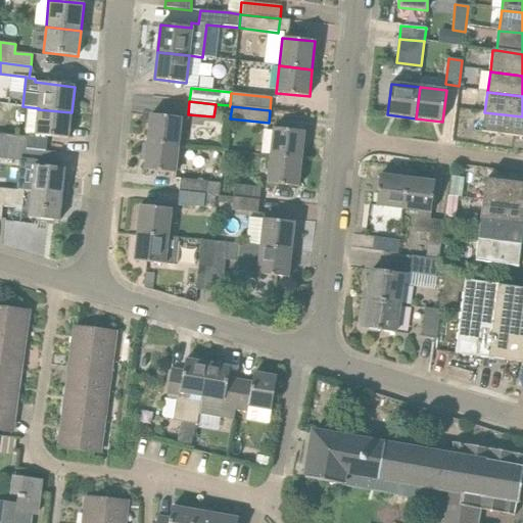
[(38,109),(36,135),(68,139),(72,112),(38,109)]
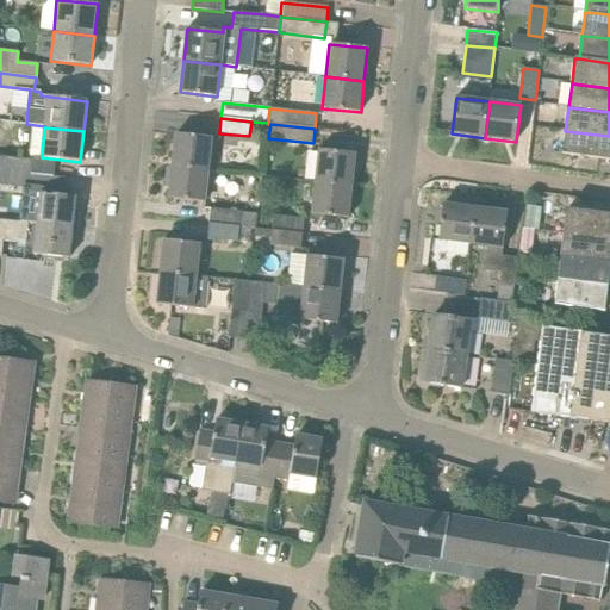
[(609,136),(565,131),(562,155),(609,160),(609,136)]
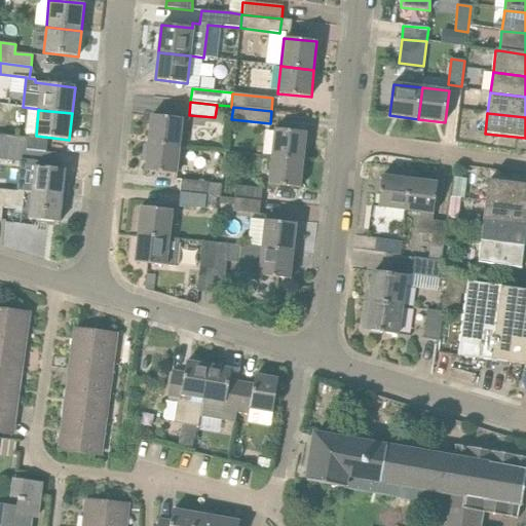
[(149,144),(180,147),(183,119),(151,116),(149,144)]
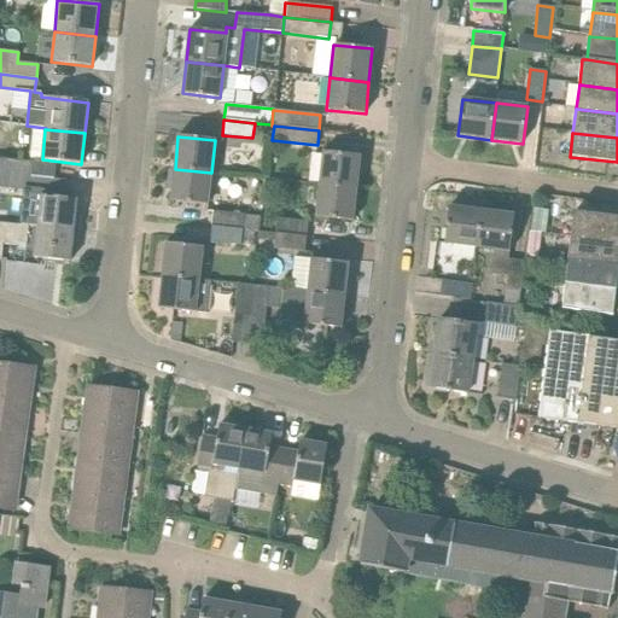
[(318,186),(356,190),(360,156),(321,152),(318,186)]
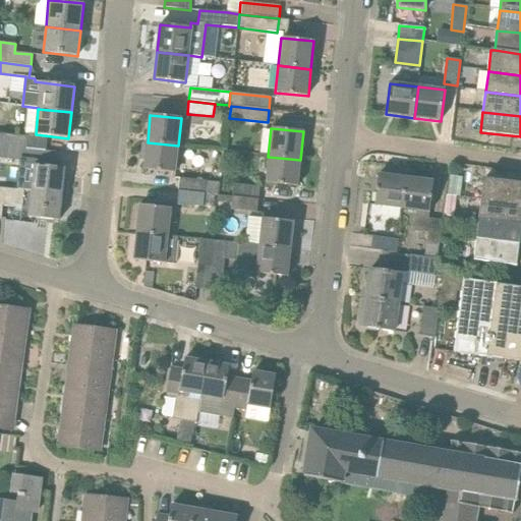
[(0,147),(26,150),(29,136),(0,133),(0,147)]
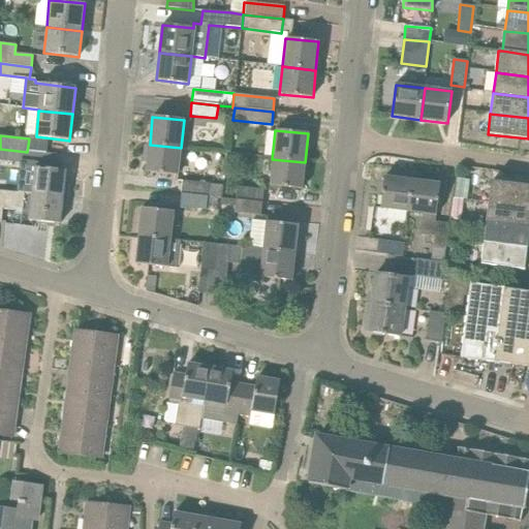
[(150,145),(147,172),(178,175),(181,148),(150,145)]
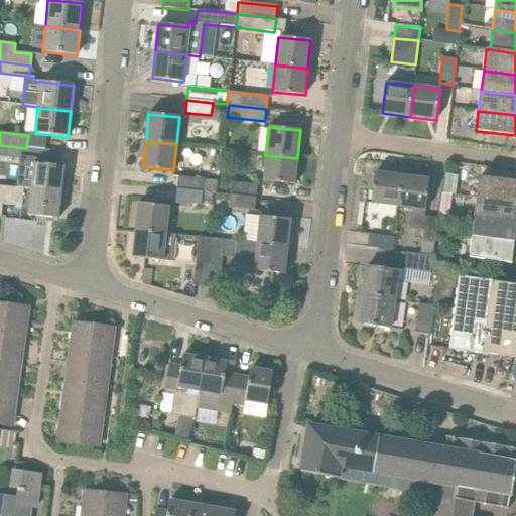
[(54,151),(45,150),(26,148),(25,159),(53,162),(54,151)]
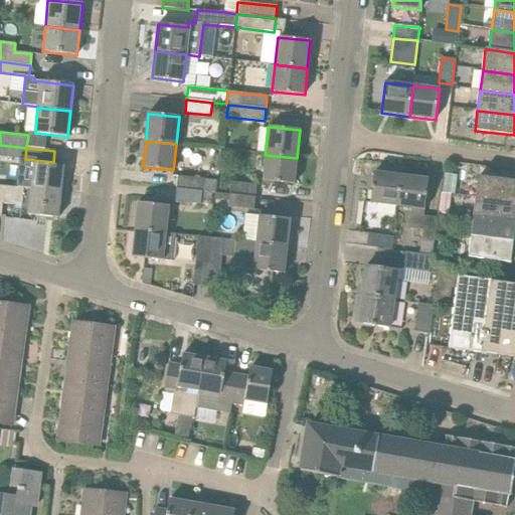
[(265,155),(263,181),(294,184),(297,158),(265,155)]
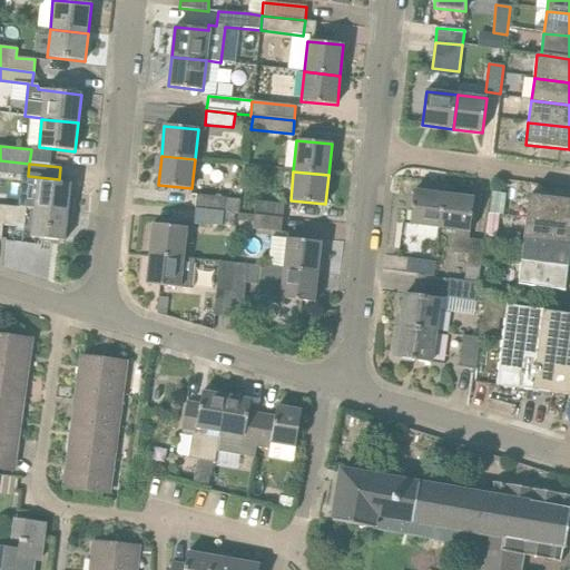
[(38,180),(35,209),(68,213),(70,185),(38,180)]
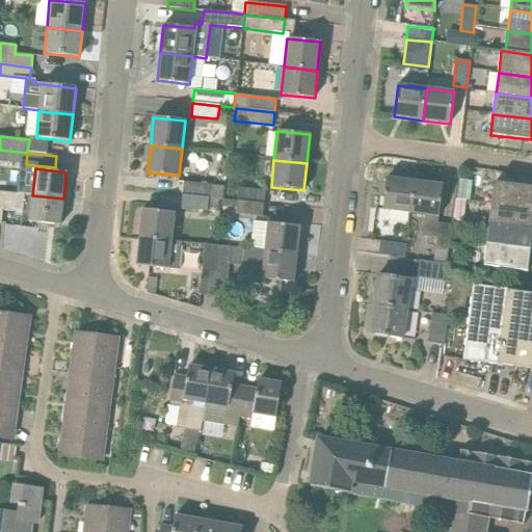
[(410,213),(415,182),(387,179),(382,210),(410,213)]
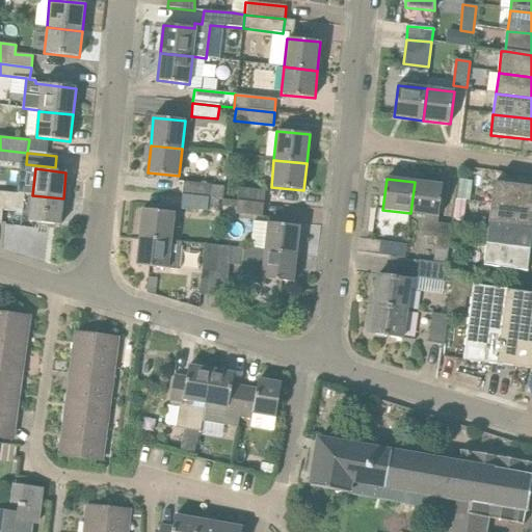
[(184,182),(183,195),(209,197),(222,200),(223,187),(184,182)]
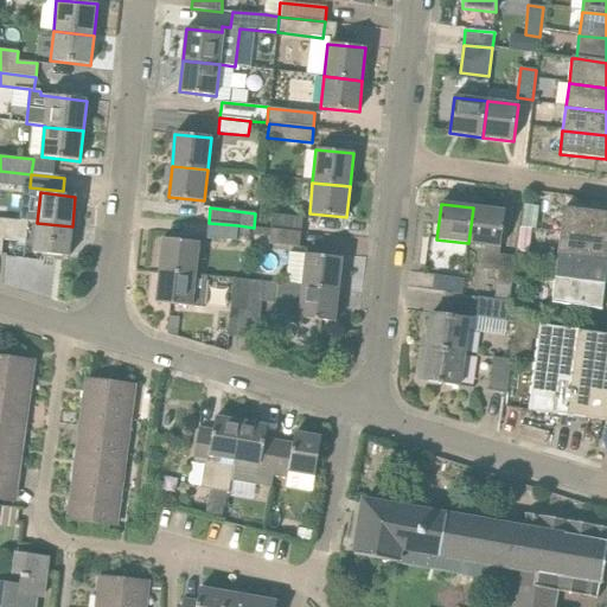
[(498,272),(493,300),(509,302),(515,256),(499,254),(500,248),(505,212),(473,208),(468,243),(485,246),(481,269),(498,272)]
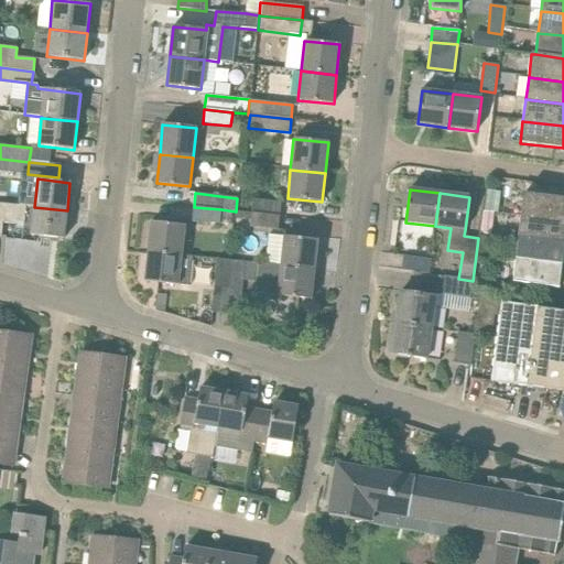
[(563,198),(524,194),(521,216),(563,221),(563,198)]
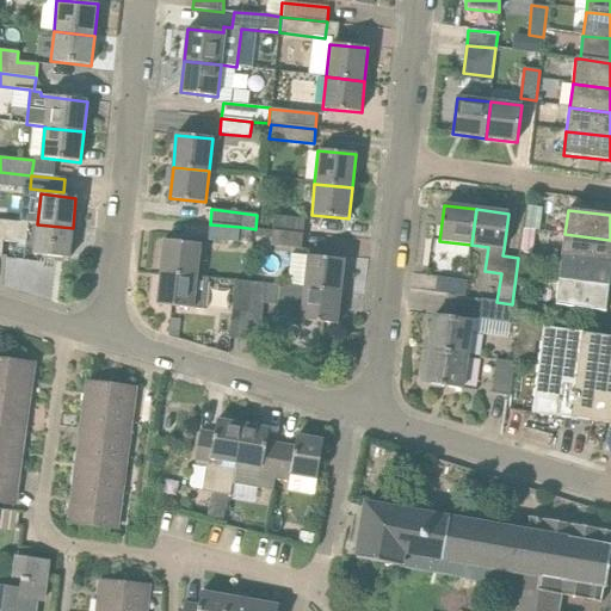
[(275,216),(272,230),(302,234),(304,220),(275,216)]
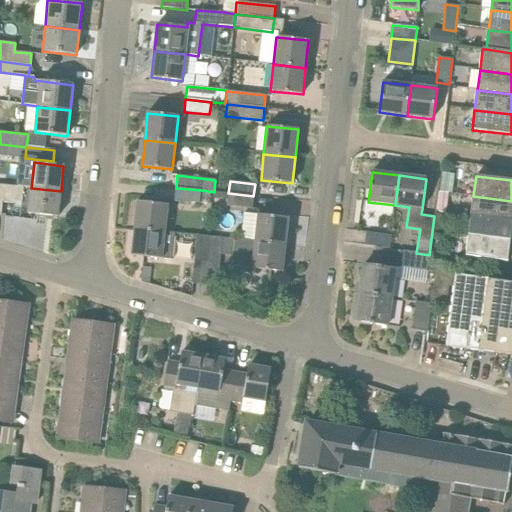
[(22,204),(25,187),(0,184),(0,214),(2,215),(3,202),(22,204)]
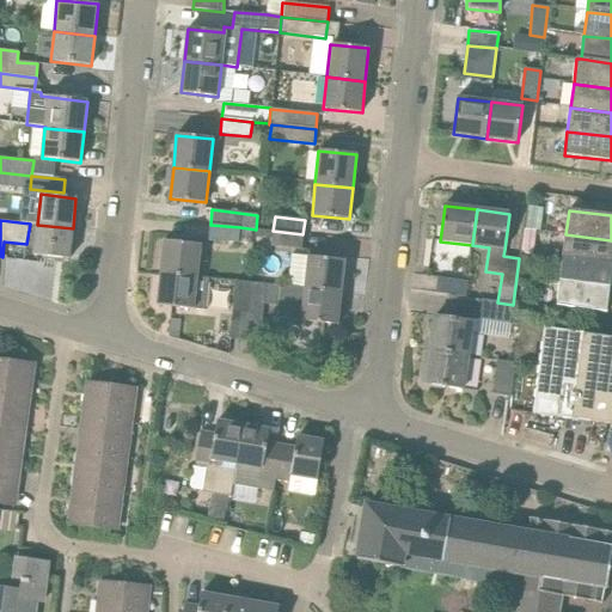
[(69,259),(73,228),(37,225),(34,256),(69,259)]
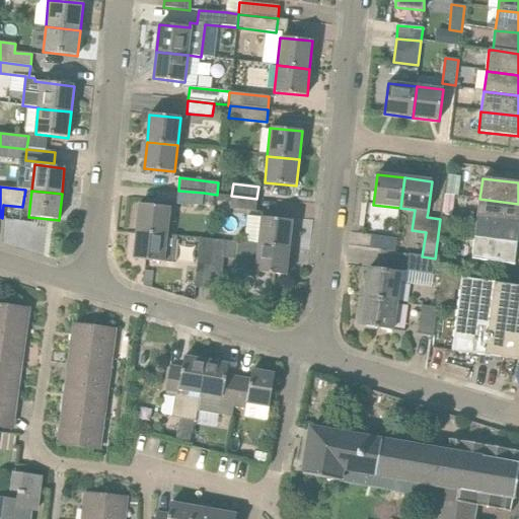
[(204,193),(178,191),(177,191),(176,203),(202,206),(204,193)]
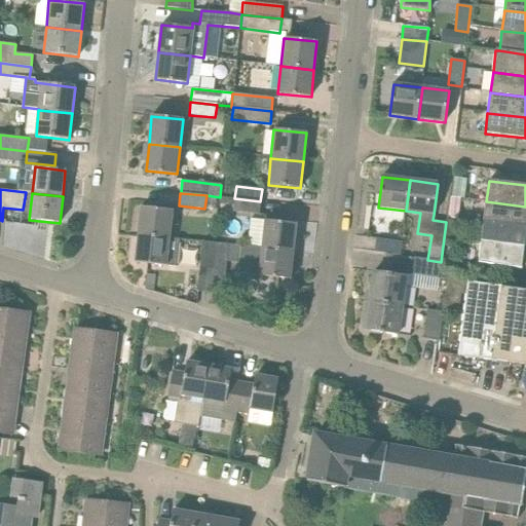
[(259,215),(260,201),(234,198),(233,212),(259,215)]
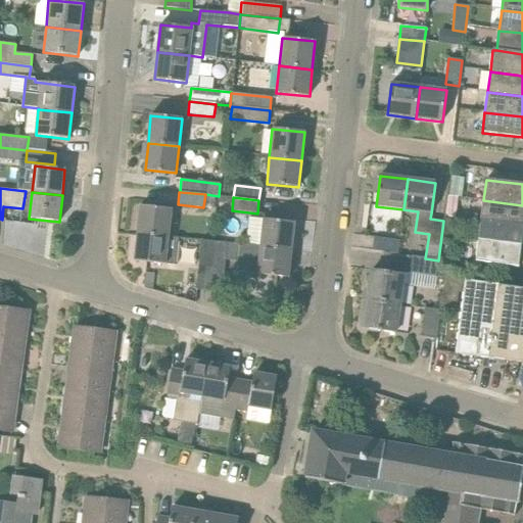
[(481,221),(522,226),(522,205),(483,200),(481,221)]
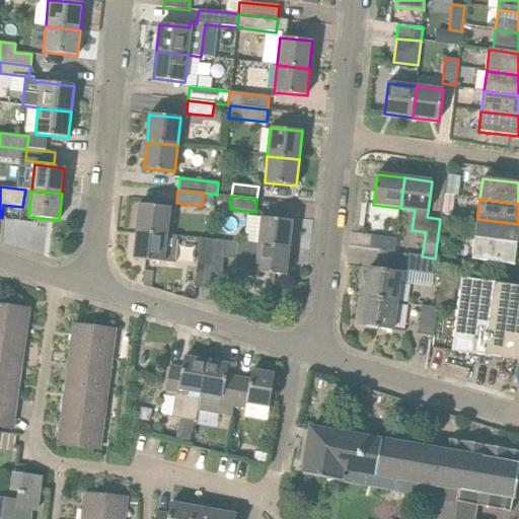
[(139,205),(136,232),(167,235),(170,208),(139,205)]
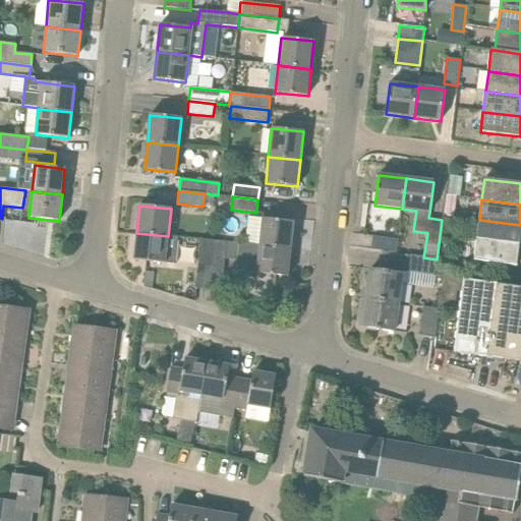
[(445,207),(444,216),(454,217),(455,208),(445,207)]
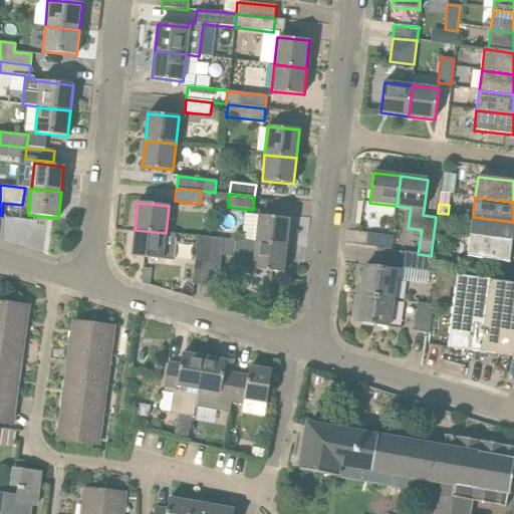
[(259,216),(256,243),(231,240),(256,244),(286,247),(289,219),(259,216)]
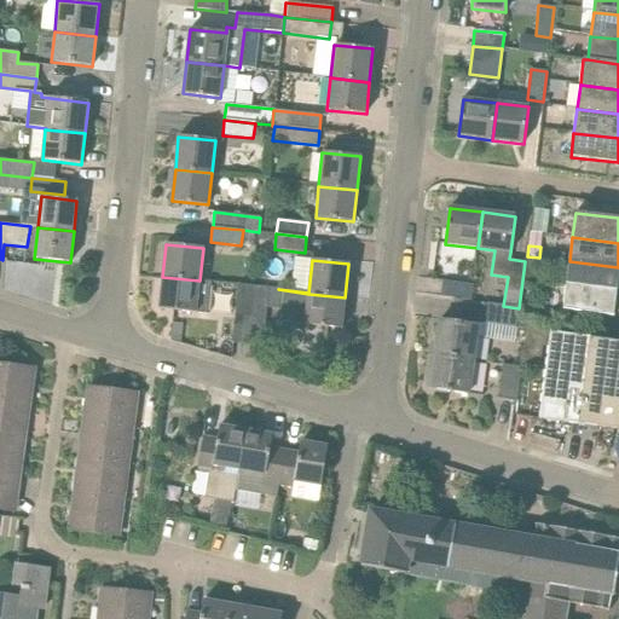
[(618,267),(570,261),(566,285),(617,293),(618,275),(618,267)]
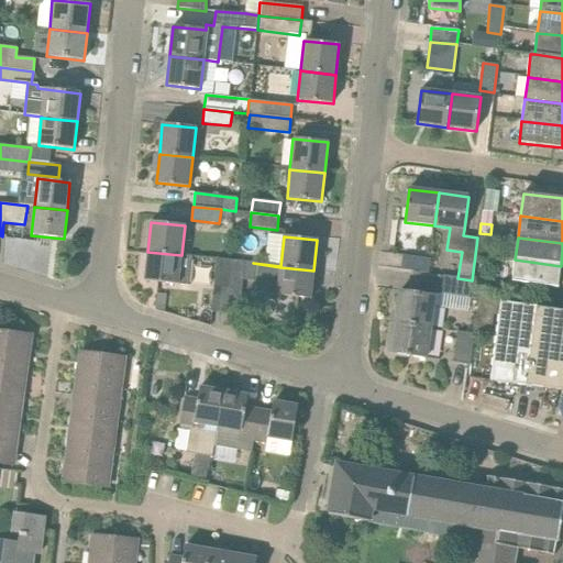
[(192,256),(181,255),(147,252),(144,282),(189,286),(192,256)]
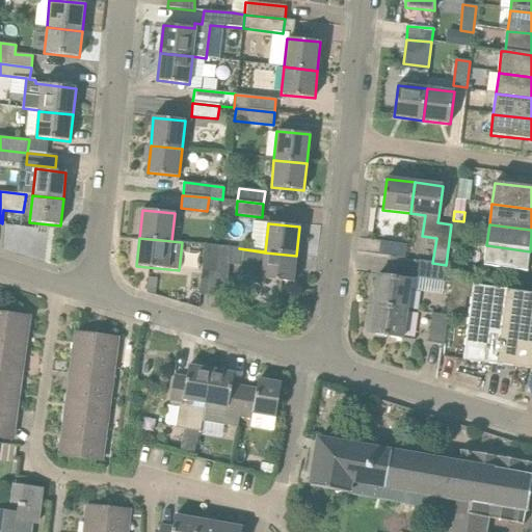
[(404,258),(406,245),(380,242),(379,255),(404,258)]
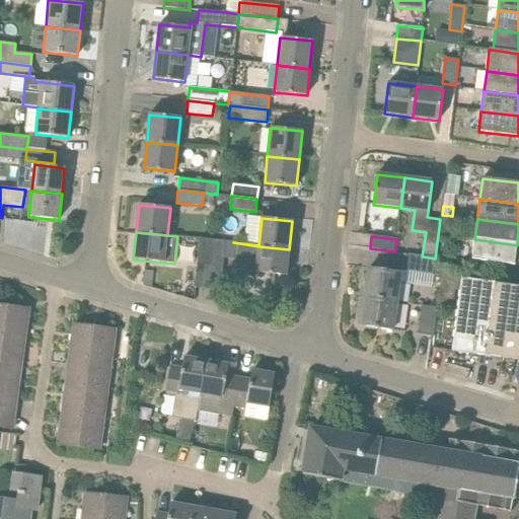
[(210,266),(213,240),(200,238),(198,265),(200,265),(210,266)]
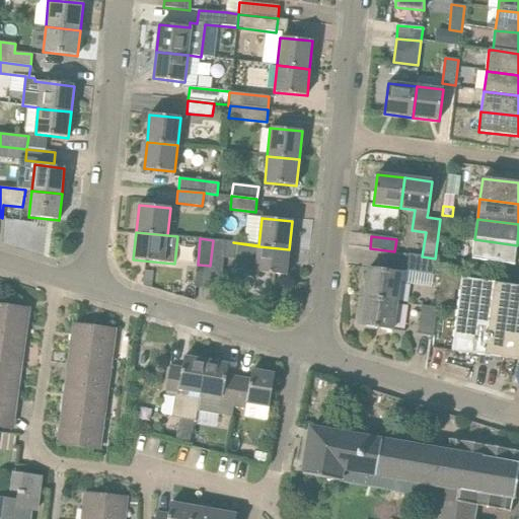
[(515,266),(517,245),(474,239),(472,261),(515,266)]
